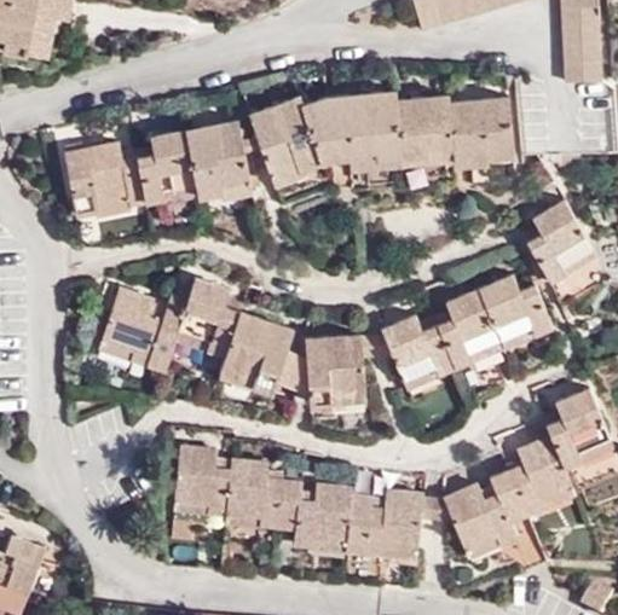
[(73,0),(0,0),(0,41),(5,42),(4,52),(47,61),(53,32),(27,24),(29,11),(57,17),(68,19),(73,0)]
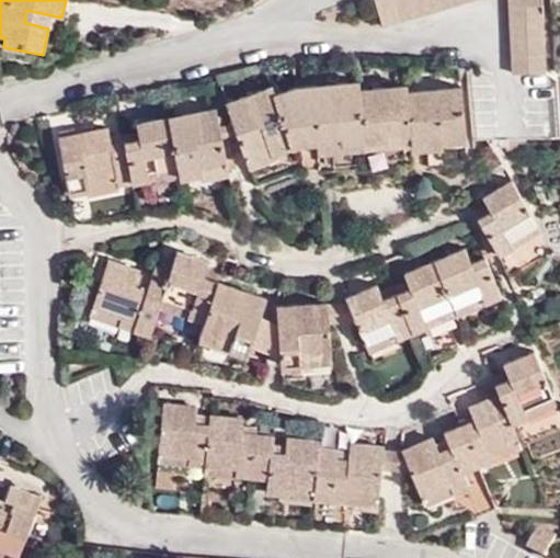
[(541,0),(375,0),(384,27),(479,0),(509,0),(512,73),(545,71),(541,0)]
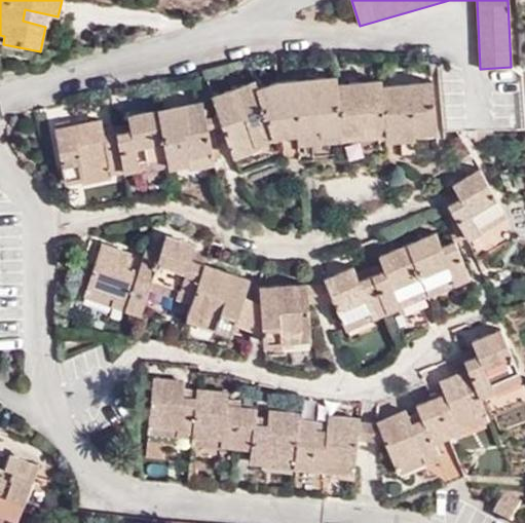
[(45,27),(48,14),(25,9),(23,21),(45,27)]
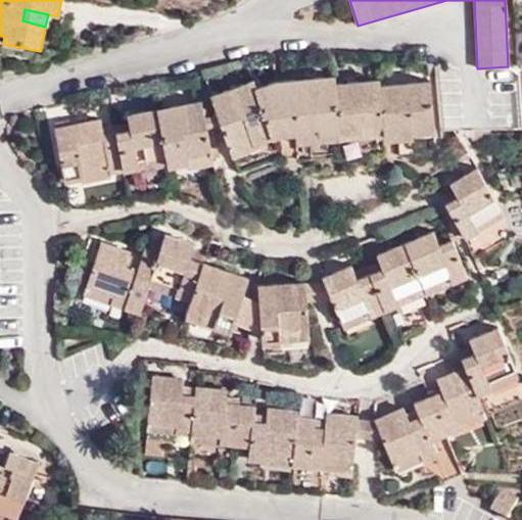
[(413,128),(413,133),(434,131),(429,83),(379,87),(378,81),(335,84),(334,77),(277,81),(255,87),(253,82),(210,95),(217,112),(221,123),(229,146),(252,138),(253,142),(268,136),(280,134),(294,132),(317,130),(317,134),(348,132),(353,131),(360,131),(360,126),(382,125),(382,130),(413,128)]
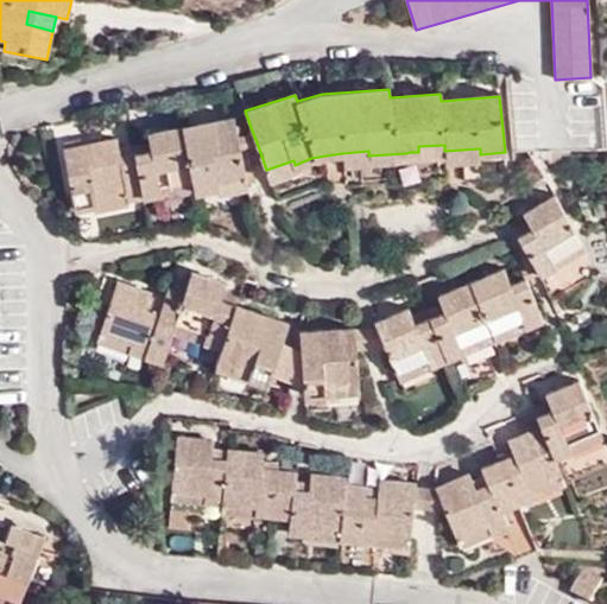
[(240,147),(238,134),(234,119),(147,134),(149,142),(150,152),(120,158),(118,148),(117,141),(65,152),(75,210),(94,209),(94,204),(126,198),(126,202),(162,196),(160,186),(191,180),(194,194),(217,189),(217,182),(246,177),(240,147)]
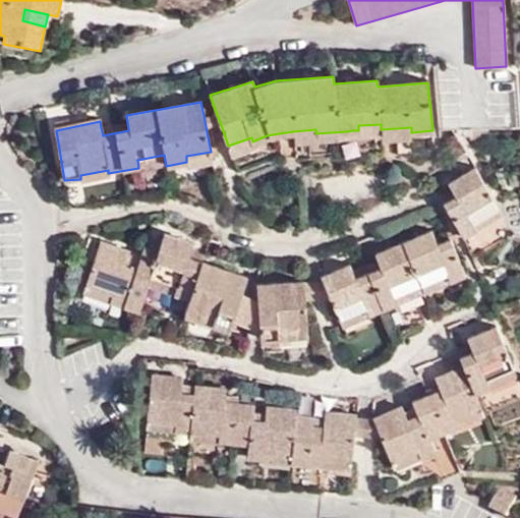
[(220,122),(216,112),(204,115),(206,126),(220,122)]
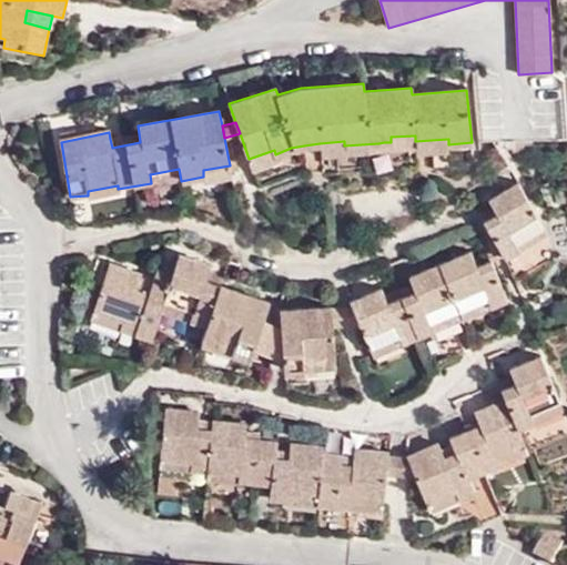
[(140,142),(139,133),(110,139),(112,148),(140,142)]
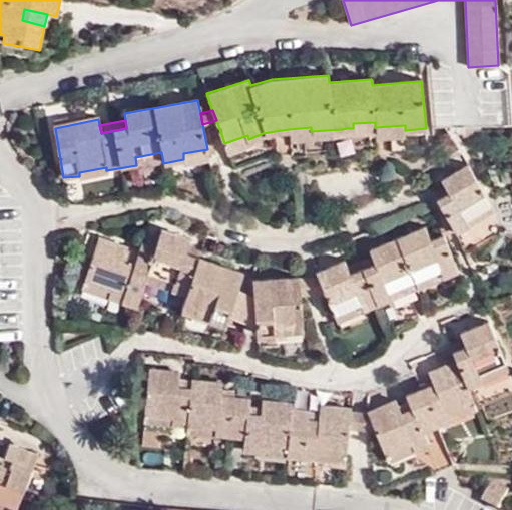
[(290,139),(375,131),(375,127),(375,122),(353,123),(353,128),(347,128),(342,129),(311,131),(311,127),(289,129),(290,139)]
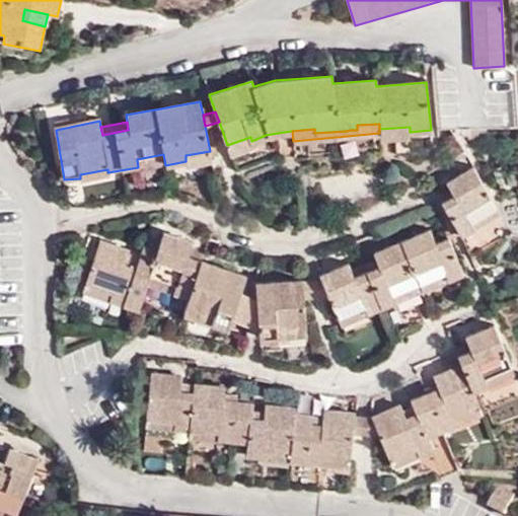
[(410,136),(410,132),(410,127),(379,129),(379,133),(380,139),(410,136)]
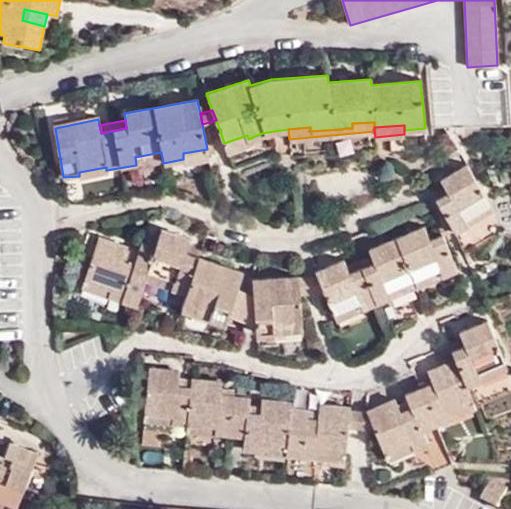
[(478,138),(478,128),(460,128),(460,137),(478,138)]
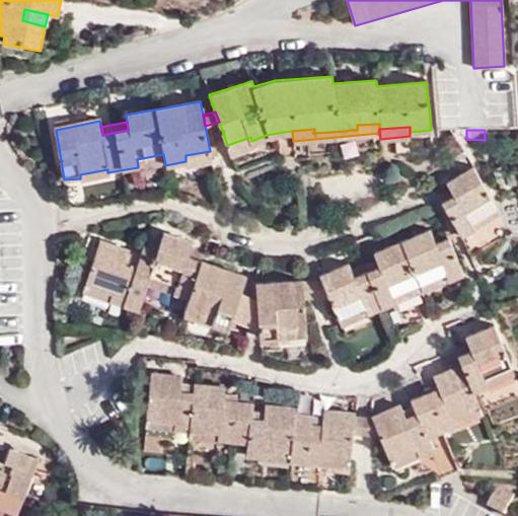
[(252,146),(251,141),(250,137),(227,145),(231,154),(252,146)]
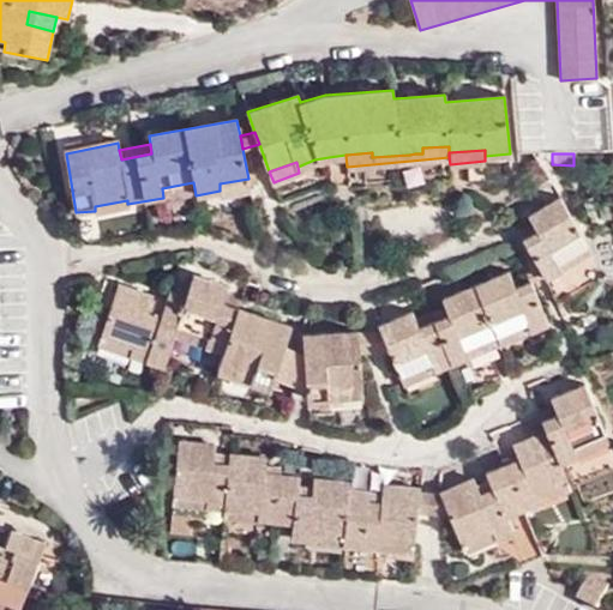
[(250,191),(248,179),(220,183),(220,191),(222,195),(250,191)]
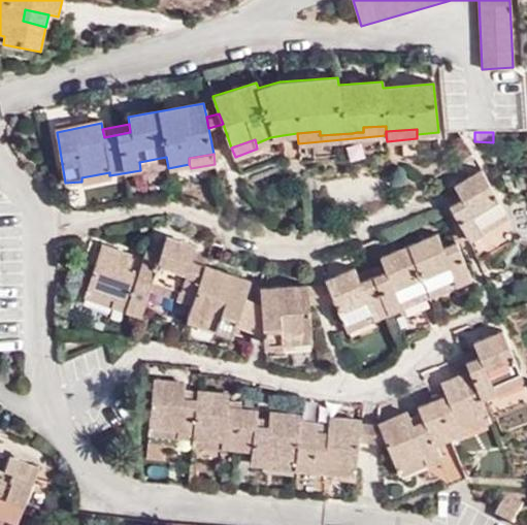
[(141,173),(168,168),(166,157),(139,162),(140,170),(141,173)]
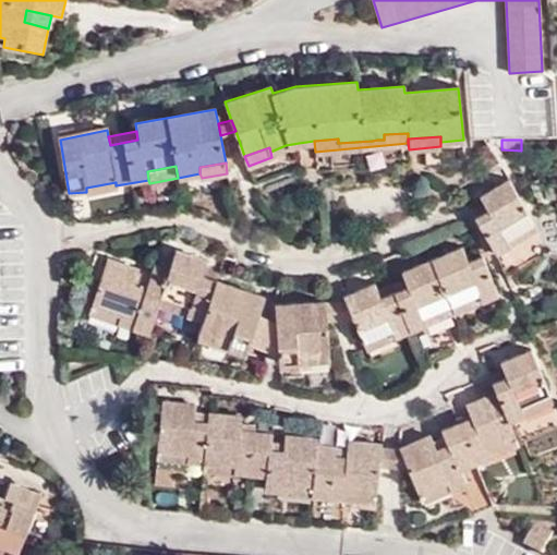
[(492,243),(497,253),(506,276),(519,270),(511,246),(507,240),(534,224),(508,179),(480,195),(483,203),(486,208),(475,216),(492,243)]
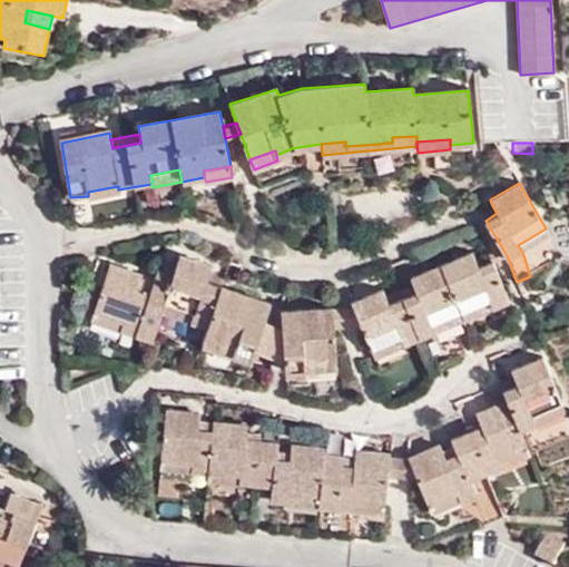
[(88,192),(88,196),(89,201),(118,195),(118,189),(118,186),(88,192)]
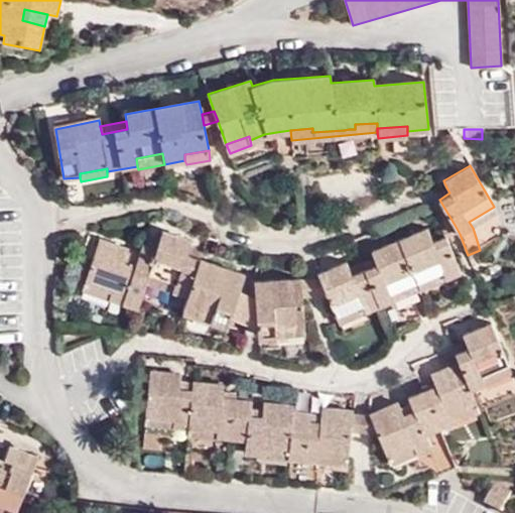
[(435,195),(439,200),(449,193),(446,187),(435,195)]
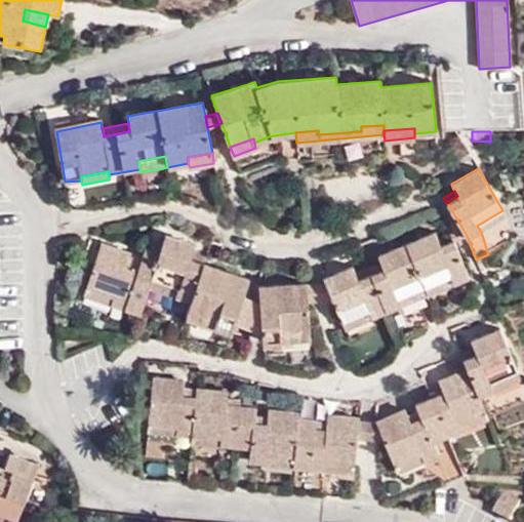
[(477,226),(481,232),(507,217),(502,210),(477,226)]
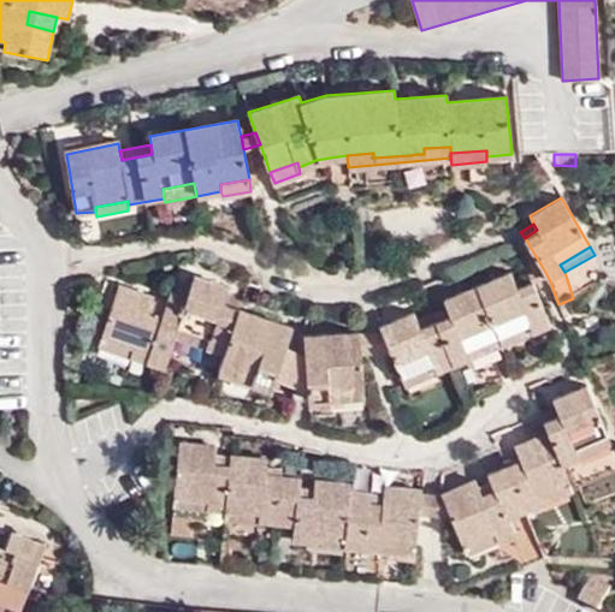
[(528,275),(532,285),(549,279),(543,268),(528,275)]
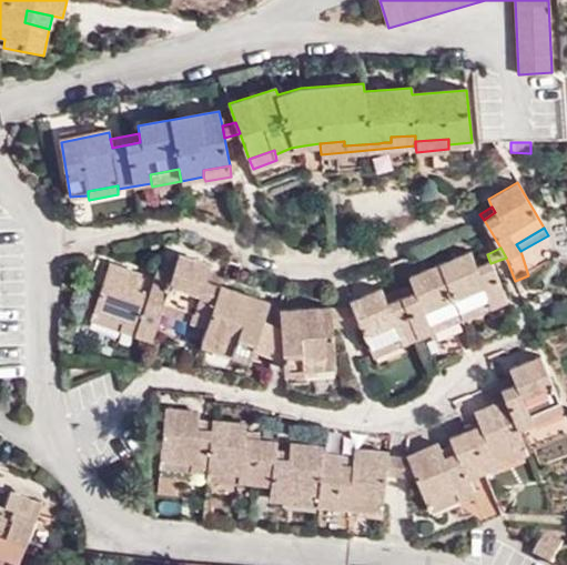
[(350,301),(352,308),(360,326),(370,347),(400,335),(403,345),(434,332),(431,323),(458,311),(486,299),(492,309),(507,302),(490,263),(477,269),(474,260),(471,252),(408,278),(413,284),(415,291),(387,303),(385,296),(381,288),(350,301)]
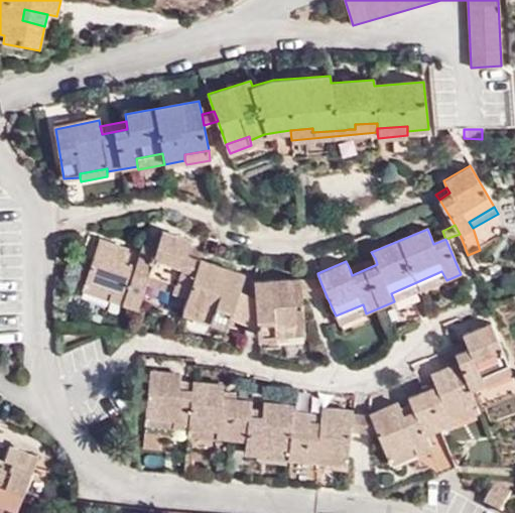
[(245,274),(200,259),(186,254),(187,250),(190,240),(163,231),(156,248),(143,244),(137,260),(134,267),(123,263),(125,256),(128,249),(100,239),(85,284),(108,292),(105,299),(137,310),(145,284),(149,275),(174,285),(172,291),(186,297),(184,306),(211,316),(210,321),(228,327),(231,316),(240,291),(245,274)]
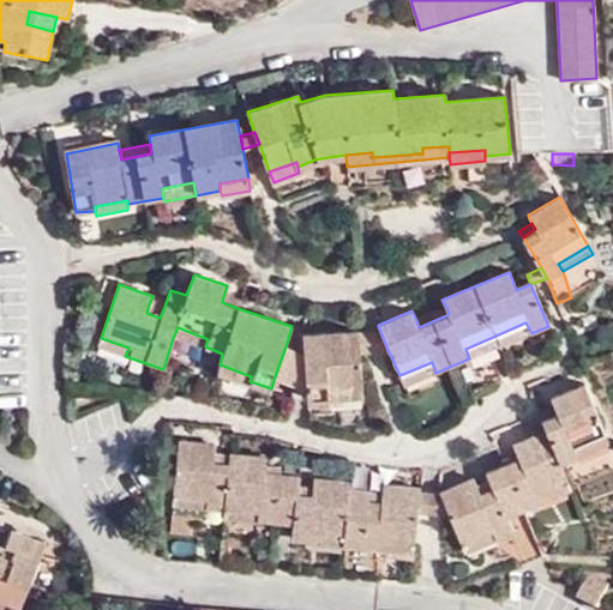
[(516,290),(530,284),(527,275),(512,281),(516,290)]
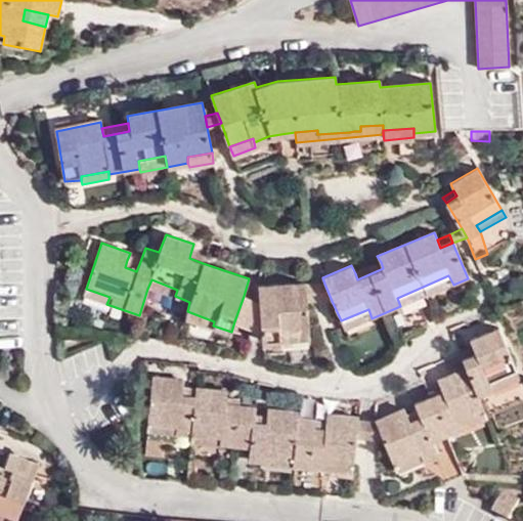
[(189,258),(203,263),(205,258),(190,254),(189,258)]
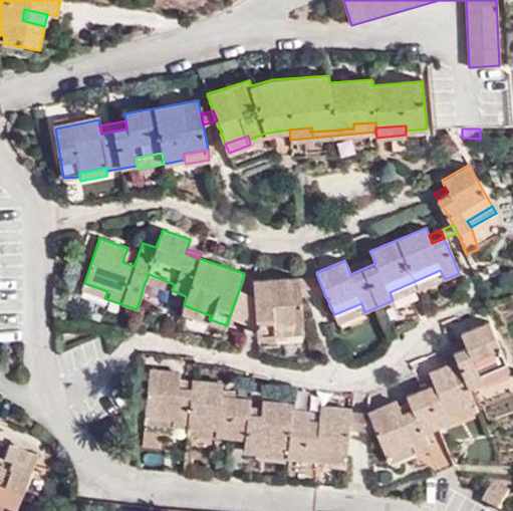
[(134,266),(137,259),(124,255),(122,262),(134,266)]
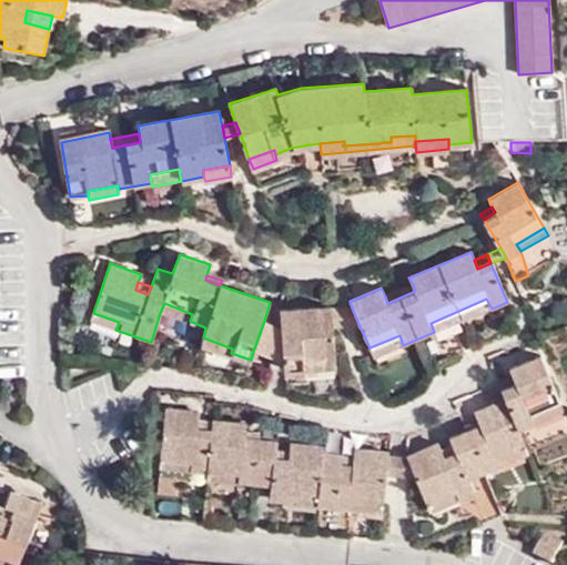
[(415,291),(413,284),(385,296),(387,303),(415,291)]
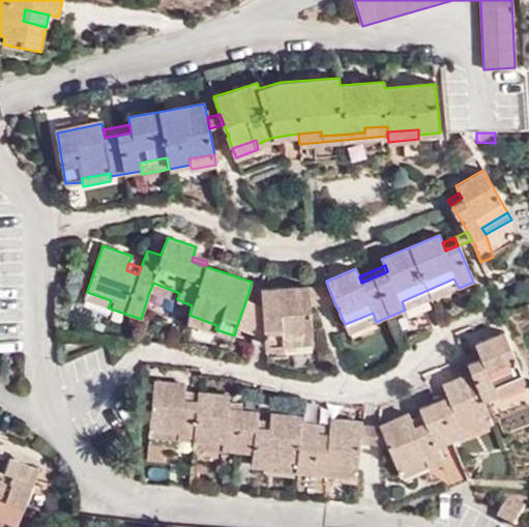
[(428,290),(432,298),(459,288),(453,279),(428,290)]
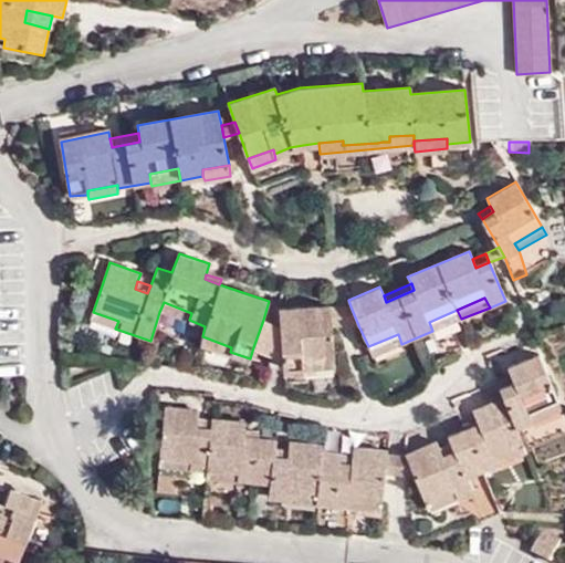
[(164,302),(159,312),(188,323),(189,320),(191,313),(164,302)]
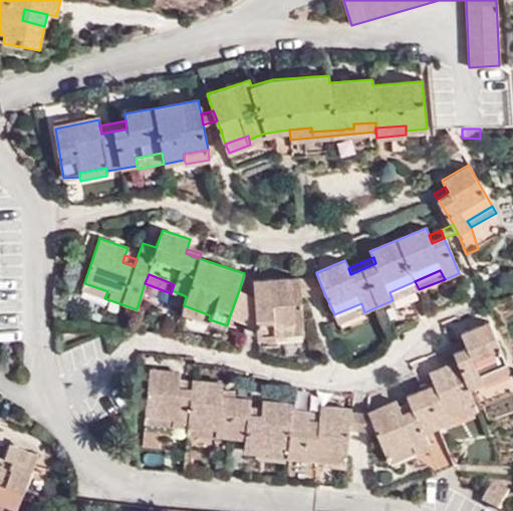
[(253,281),(254,296),(257,325),(257,336),(275,335),(274,330),(303,328),(300,298),(299,281),(299,278),(253,281)]
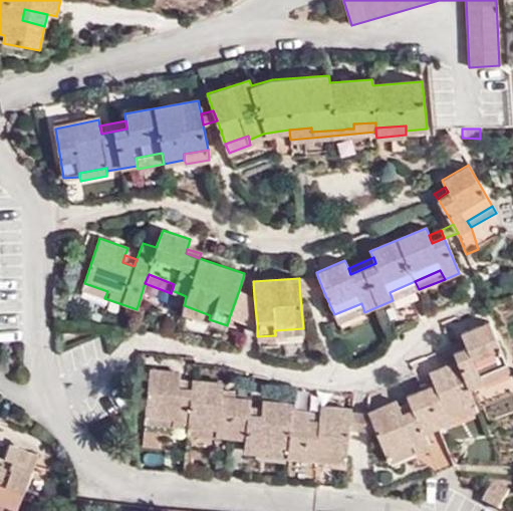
[(318,278),(299,281),(300,298),(325,295),(318,278)]
